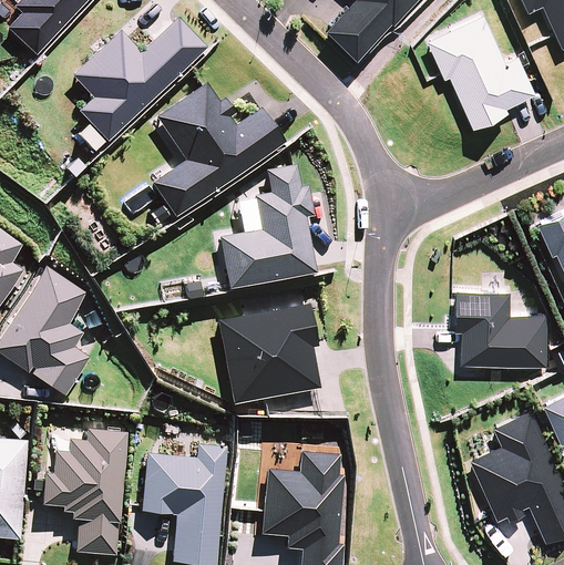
[(79,112),(108,142),(208,48),(180,18),(141,53),(120,31),(71,76),(92,100),(79,112)]
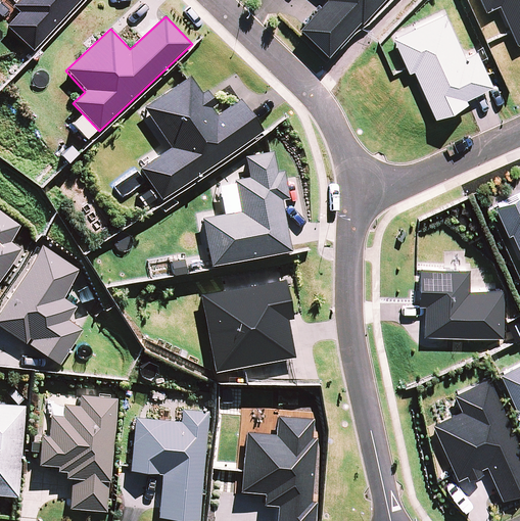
[(260,128),(242,102),(217,121),(189,82),(149,109),(176,148),(141,173),(158,197),(260,128)]
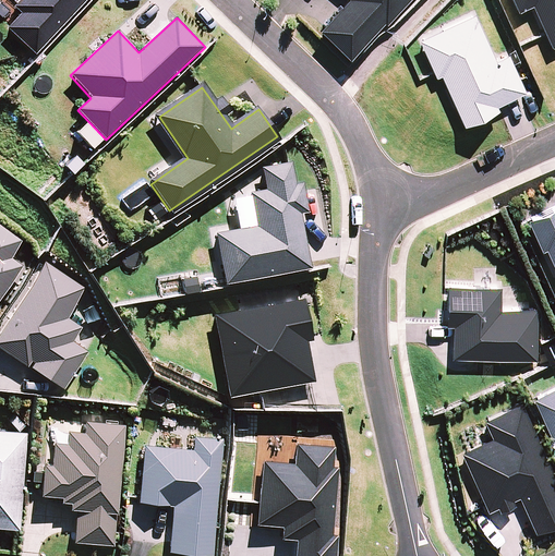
[(272,193),(255,195),(262,229),(220,236),(228,279),(306,266),(301,233),(293,234),(291,222),(299,220),(297,209),(304,208),(301,188),(293,189),(289,168),(267,171),(272,193)]
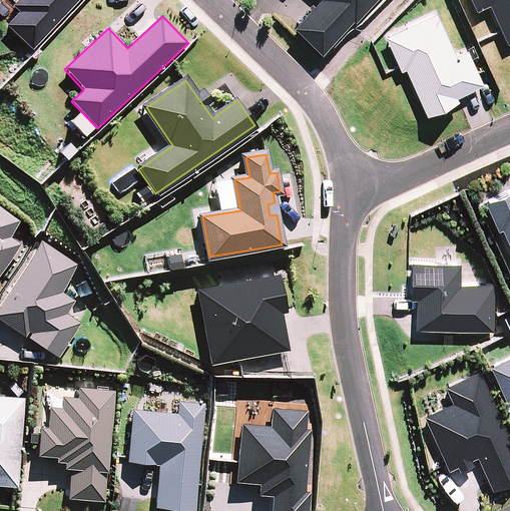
[(0,277),(23,245),(13,238),(24,223),(0,205),(0,277)]
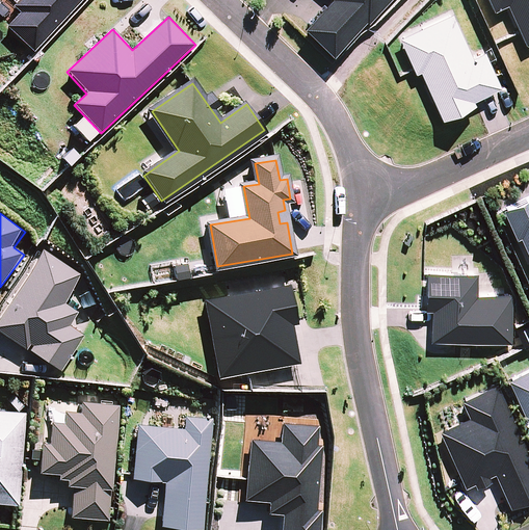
[(83,276),(44,250),(0,315),(0,330),(27,349),(30,344),(32,346),(30,350),(60,371),(84,335),(71,325),(79,313),(65,303),(83,276)]
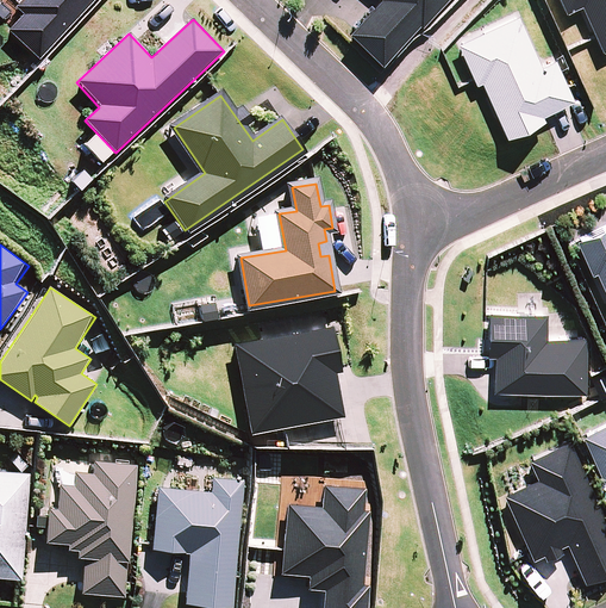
[(124,597),(137,466),(95,461),(94,475),(75,472),(74,485),(61,484),(58,509),(49,508),(45,541),(68,544),(68,550),(77,551),(77,557),(86,558),(82,594),(124,597)]
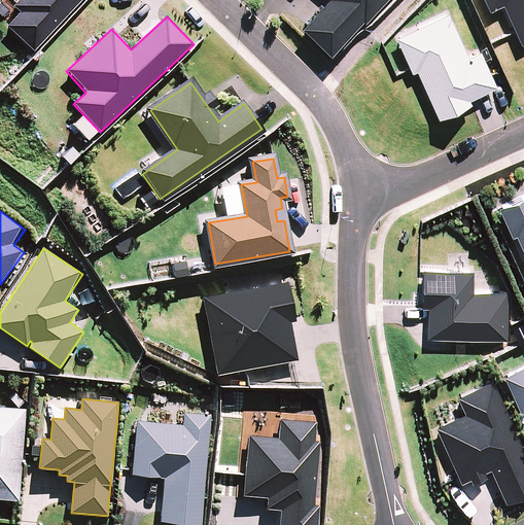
[(0,498),(20,500),(28,411),(0,408),(0,498)]
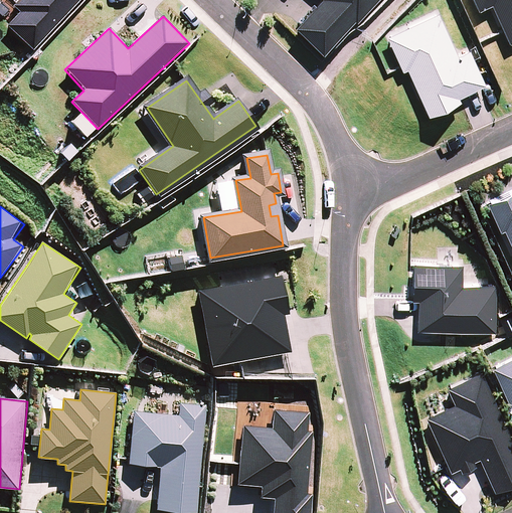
[(156,509),(196,512),(206,405),(180,403),(179,415),(133,410),(128,463),(160,466),(156,509)]
